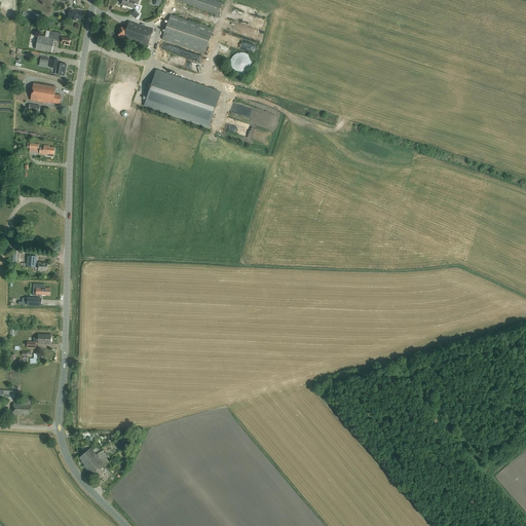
[(138,4),(139,0),(122,0),(121,5),(134,8),(135,3),(138,4)]
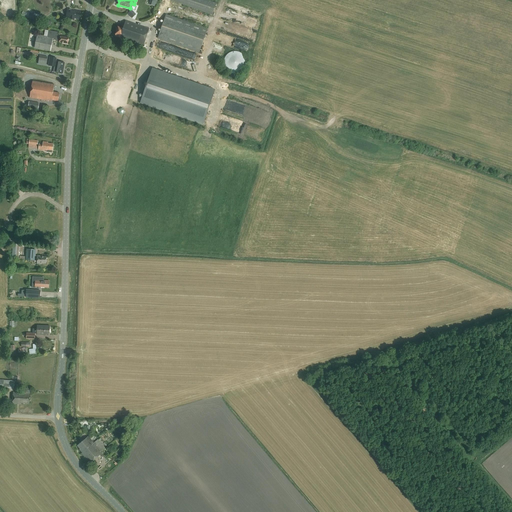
[(212,15),(216,3),(206,0),(170,0),(171,0),(212,15)]
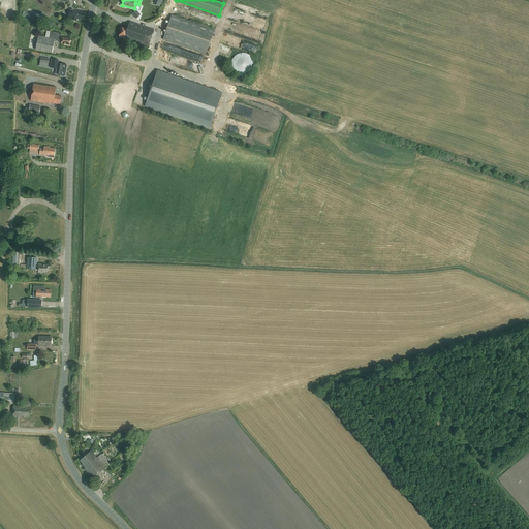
[(82,20),(83,11),(78,10),(78,11),(70,9),(68,18),(72,18),(72,20),(76,21),(76,19),(78,19),(78,20),(82,20)]
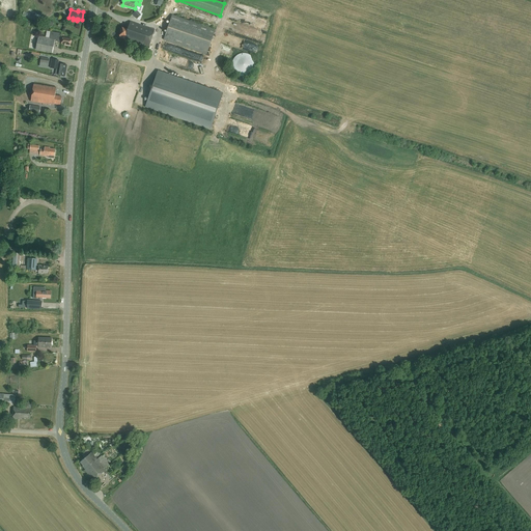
[(206,54),(215,30),(172,15),(164,39),(206,54)]
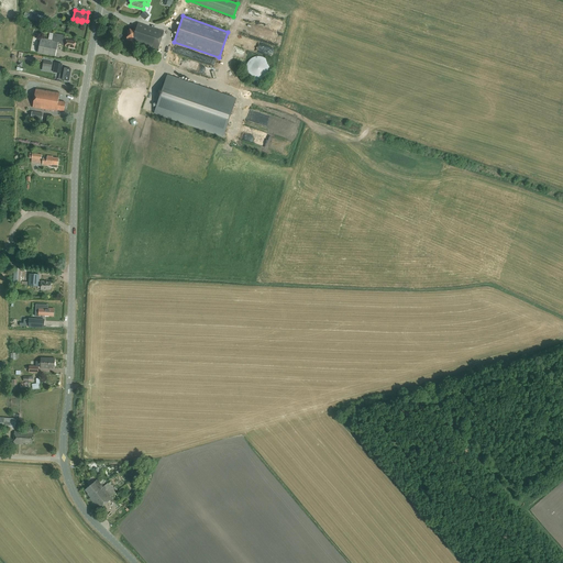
[(158,50),(164,32),(139,23),(135,32),(130,30),(128,30),(127,33),(128,34),(127,40),(132,42),(133,40),(140,42),(139,43),(158,50)]
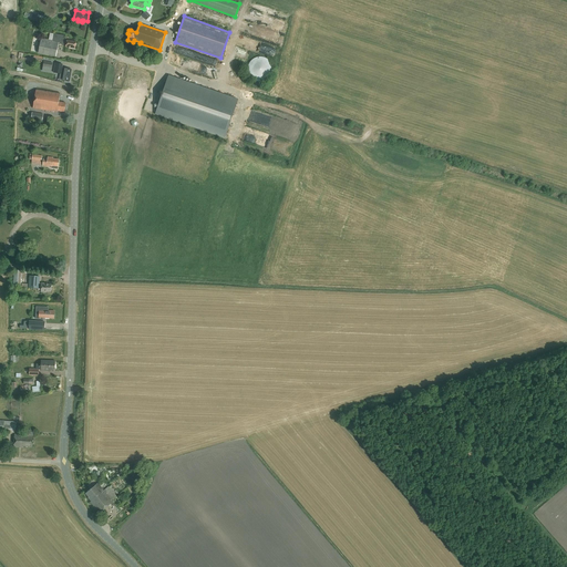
[(75,49),(76,42),(66,40),(63,40),(64,37),(57,35),(55,41),(41,39),(38,53),(55,57),(59,43),(66,45),(65,47),(75,49)]
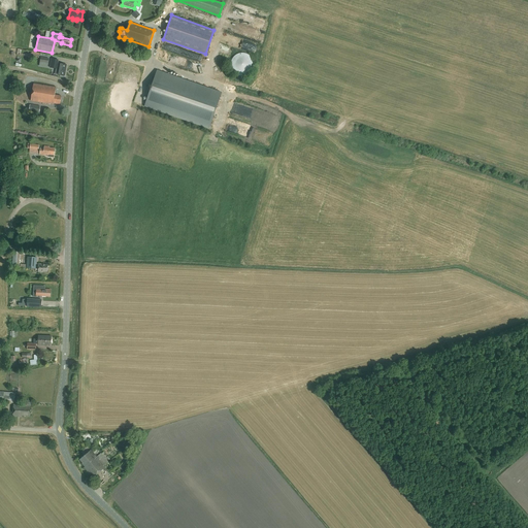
[(231,62),(231,64),(231,66),(232,68),(232,70),(234,72),(235,73),(237,74),(239,75),(241,75),(243,75),(245,75),(248,74),(250,73),(251,72),(252,70),(253,68),(254,66),(254,64),(254,62),(253,60),(252,59),(251,57),(250,56),(248,54),(245,54),(243,53),(241,53),(239,54),(237,54),(235,56),(234,57),(232,59),(232,60),(231,62)]
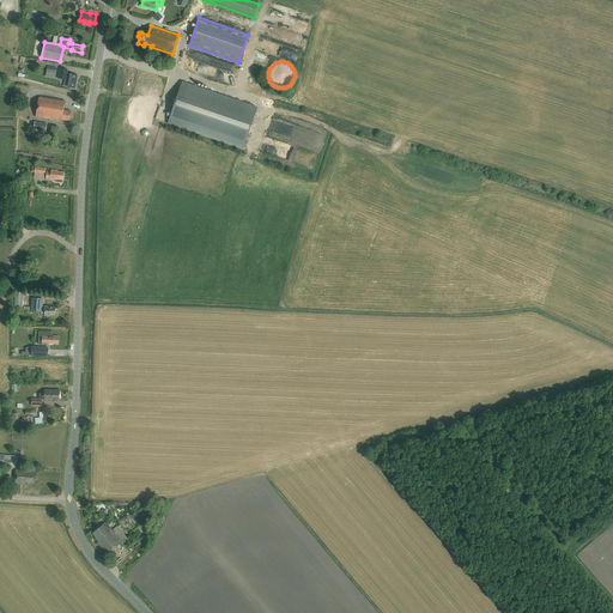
[(76,89),(78,76),(67,73),(67,70),(60,68),(58,79),(66,80),(65,82),(68,83),(67,87),(76,89)]
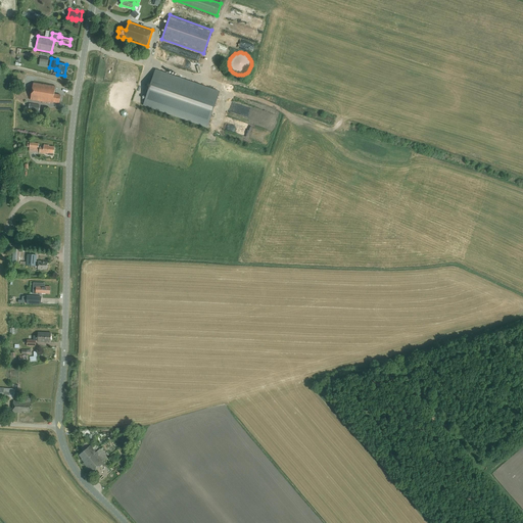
[(143,105),(207,127),(220,92),(155,70),(146,96),(143,105)]
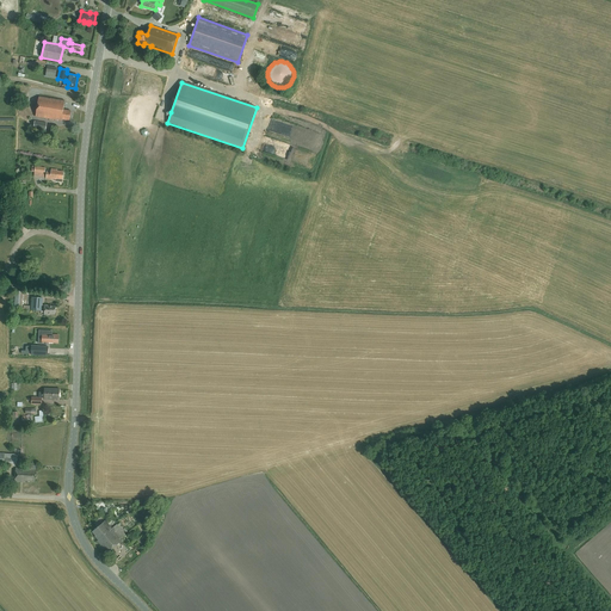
[(69,121),(71,111),(63,110),(65,100),(39,97),(36,117),(62,121),(62,119),(69,121)]
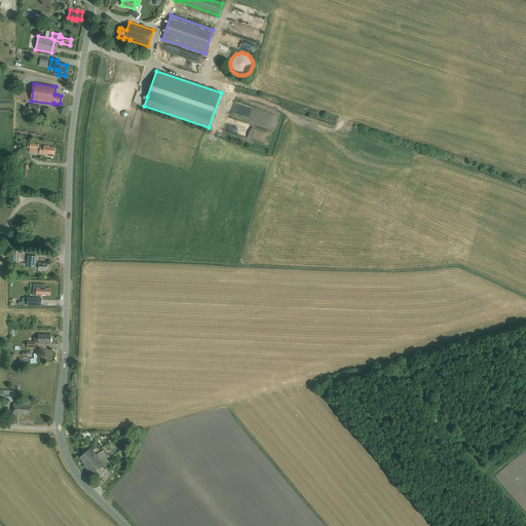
[(44,146),(44,148),(40,148),(40,154),(48,154),(49,154),(49,156),(53,157),(54,148),(49,147),(49,146),(44,146)]
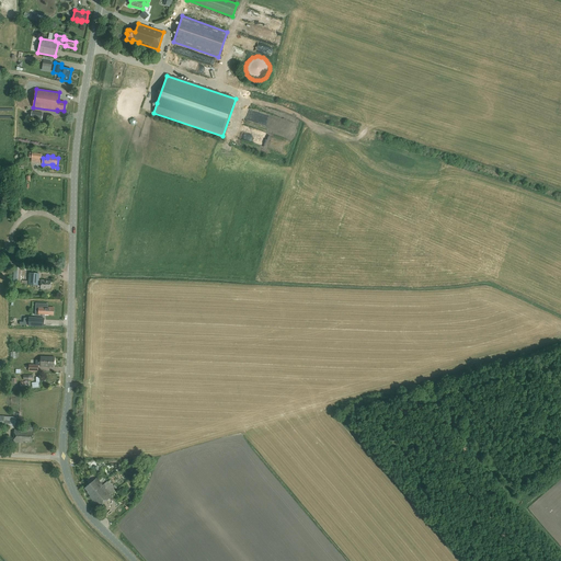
[(41,285),(41,289),(46,289),(46,288),(50,288),(50,282),(46,281),(41,281),(38,281),(39,274),(30,273),(29,285),(41,285)]
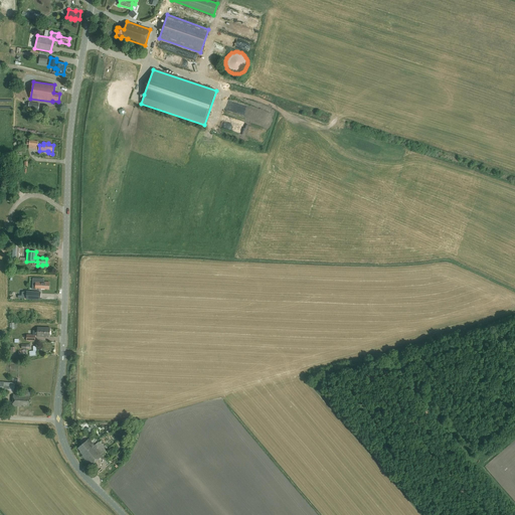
[(40,293),(26,292),(26,299),(40,300),(40,293)]
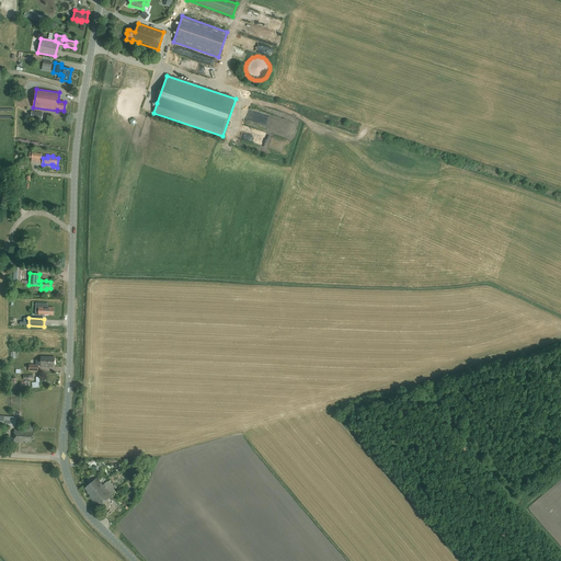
[(38,365),(41,365),(41,367),(53,367),(53,365),(54,365),(55,357),(41,356),(41,361),(36,361),(36,365),(30,365),(29,371),(38,371),(38,365)]
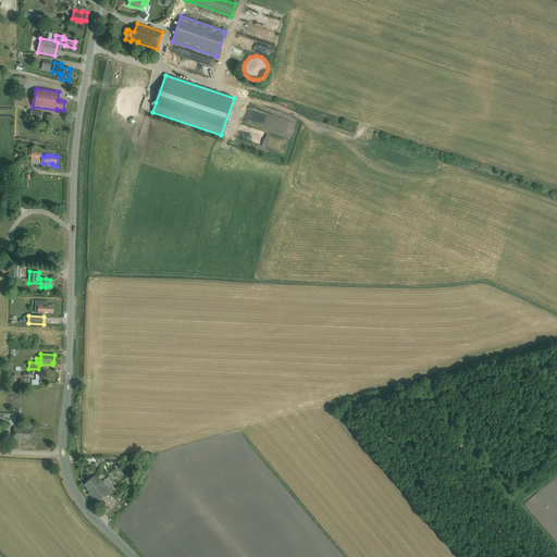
[(14,424),(15,418),(3,418),(3,413),(0,413),(0,423),(4,424),(4,423),(14,424)]
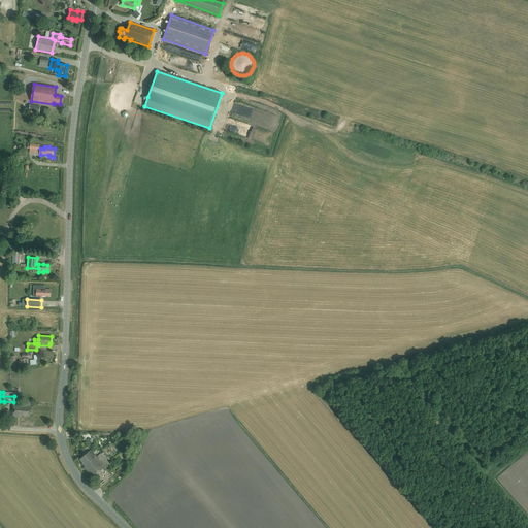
[(30,416),(31,406),(23,406),(23,405),(13,404),(13,417),(19,417),(19,416),(21,417),(23,417),(23,416),(30,416)]
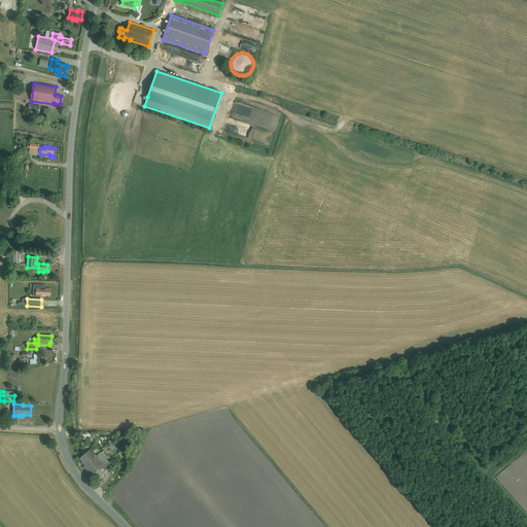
[(111,444),(107,447),(112,454),(116,451),(111,444)]
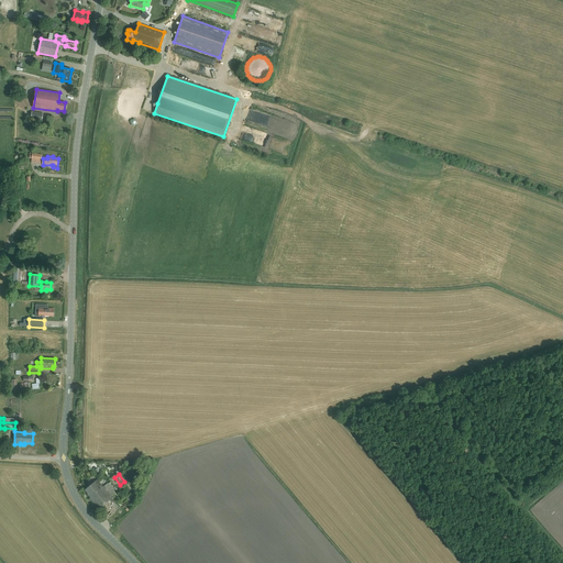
[(111,496),(116,493),(108,484),(103,487),(98,479),(85,490),(88,494),(88,495),(90,498),(99,509),(112,498),(111,496)]
